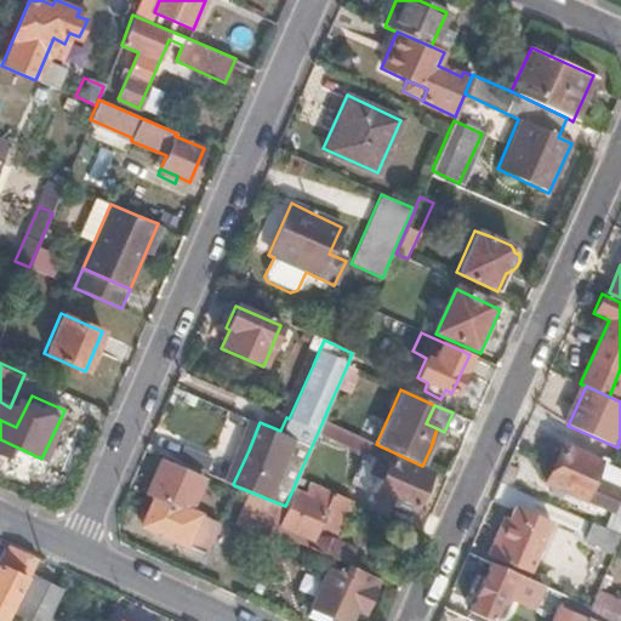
[(437,450),(444,432),(437,428),(431,448),(437,450)]
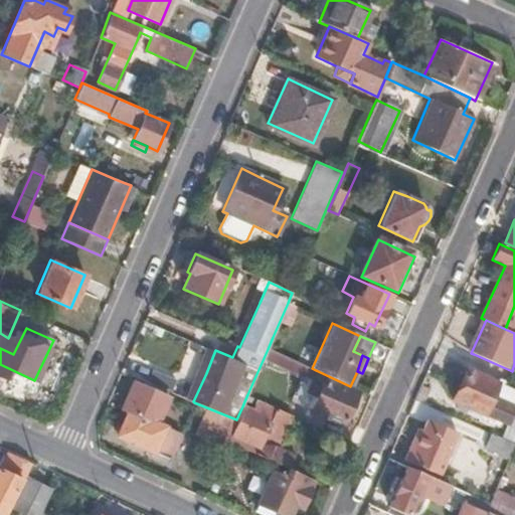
[(178,377),(151,365),(144,380),(171,392),(178,377)]
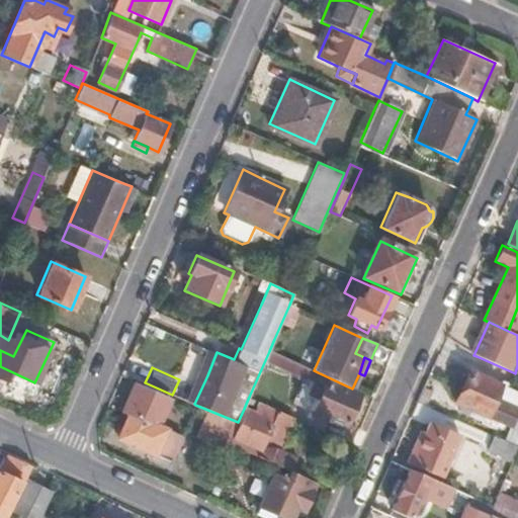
[(494,397),(499,385),(467,371),(454,402),(499,421),(507,425),(515,407),(494,397)]
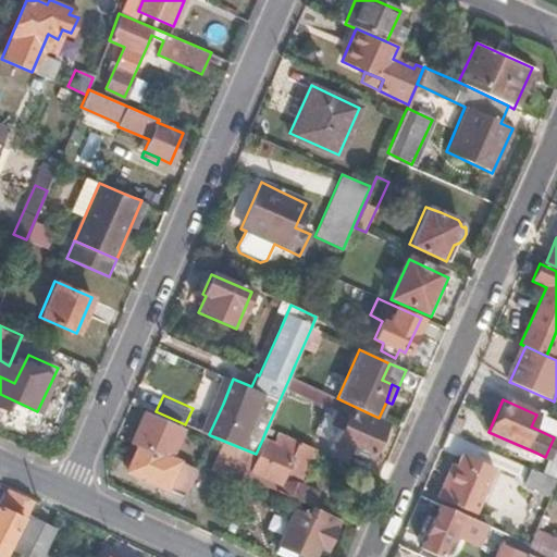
[(370,458),(385,424),(341,404),(332,423),(342,429),(335,443),(370,458)]
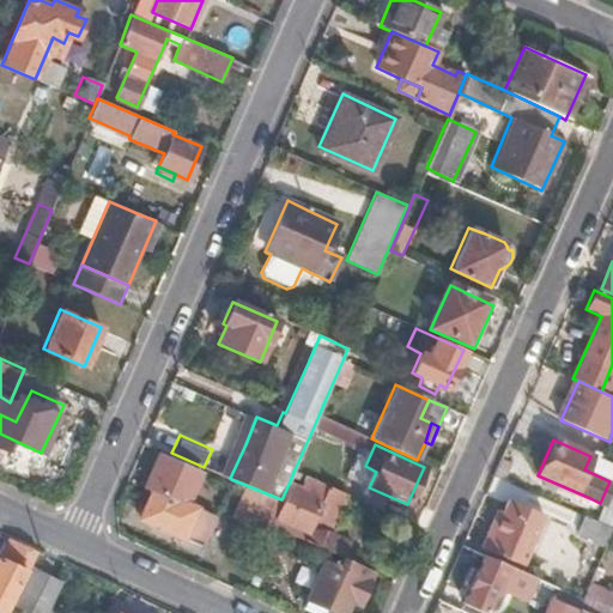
[(186,504),(199,472),(158,454),(144,486),(186,504)]
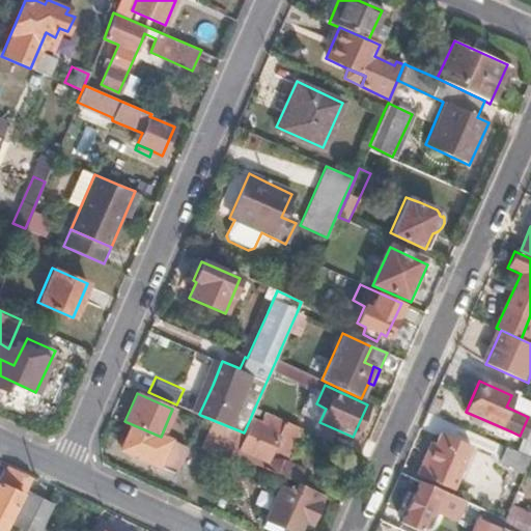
[(530,409),(530,403),(511,395),(506,407),(528,417),(530,409)]
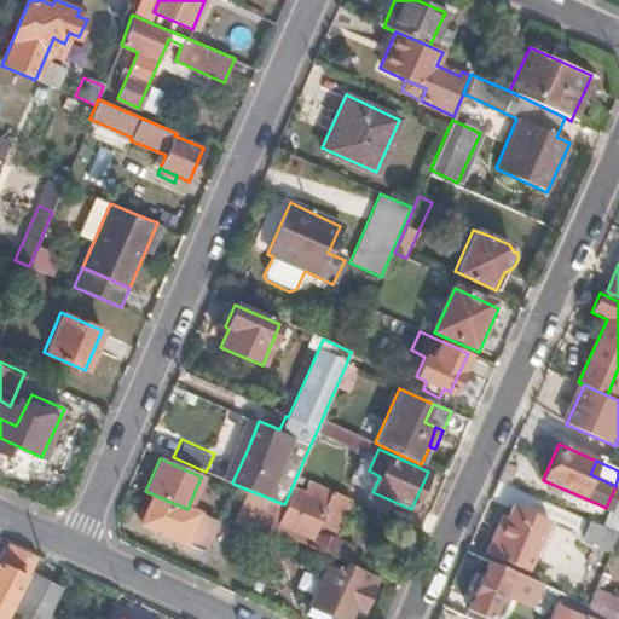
[(304,486),(307,479),(298,474),(294,482),(304,486)]
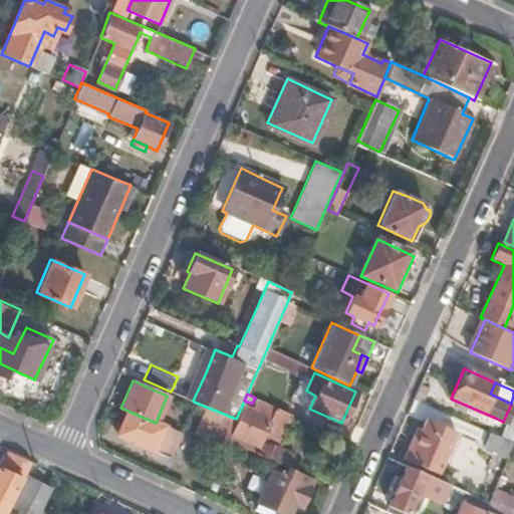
[(280,438),(290,414),(263,403),(259,414),(242,406),(236,419),(230,433),(258,445),(261,437),(264,431),(280,438)]
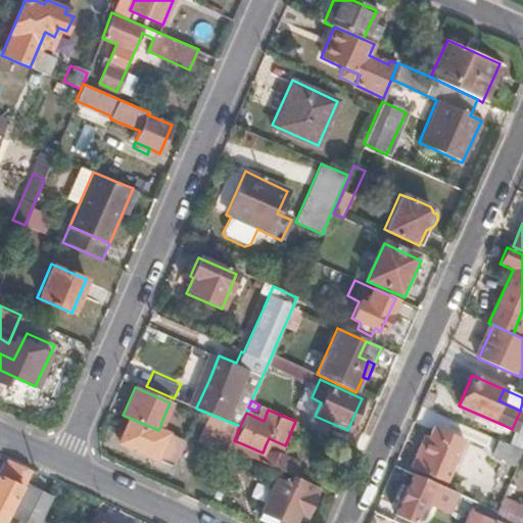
[(176,444),(155,434),(158,430),(123,415),(121,420),(128,423),(116,446),(165,469),(176,444)]
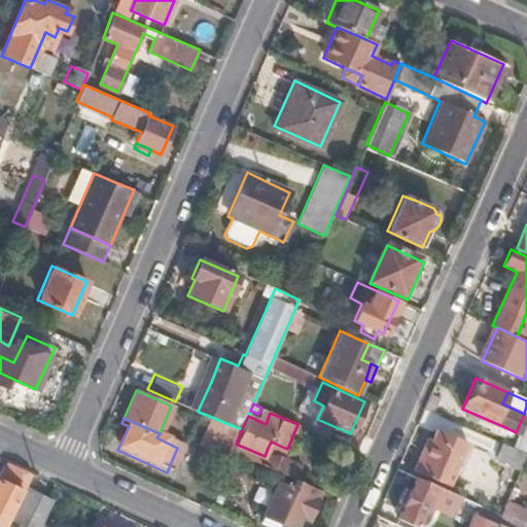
[(236,444),(242,429),(226,423),(216,447),(232,453),(236,444)]
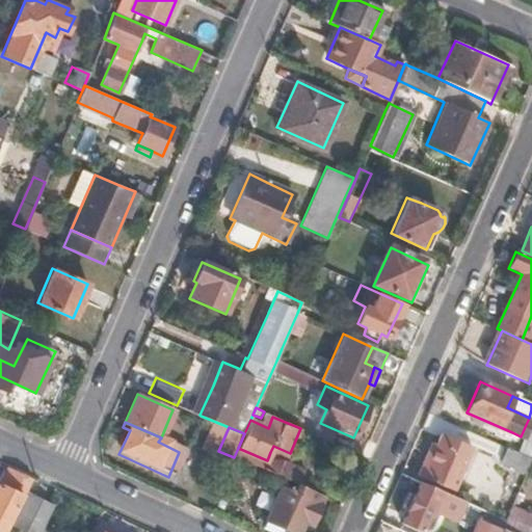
[(461,463),(467,452),(437,440),(435,444),(432,442),(417,474),(450,489),(454,480),(459,483),(468,467),(461,463)]
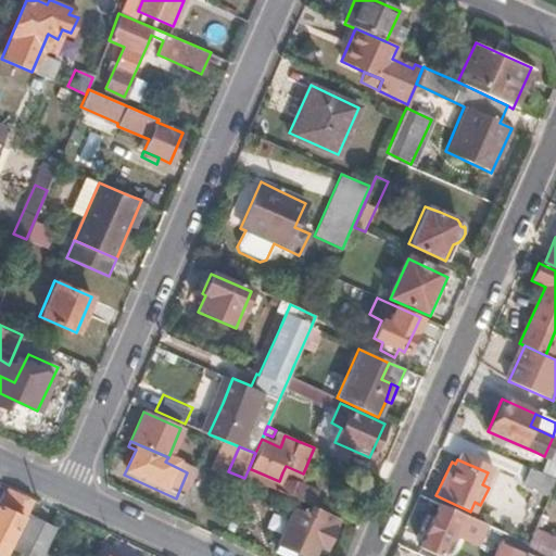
[(547,497),(555,479),(529,467),(521,484),(547,497)]
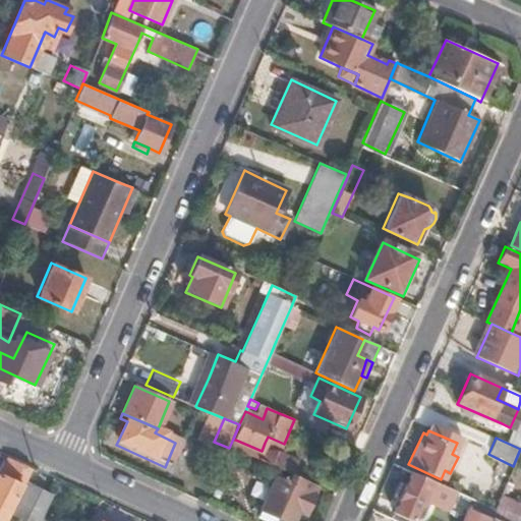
[(290,474),(298,457),(265,443),(262,451),(257,460),(290,474)]
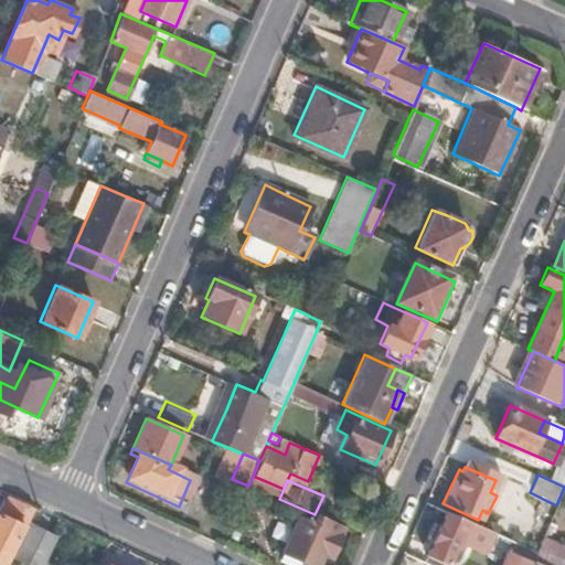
[(0,564),(3,564),(23,525),(25,528),(35,510),(9,497),(0,512),(0,564)]
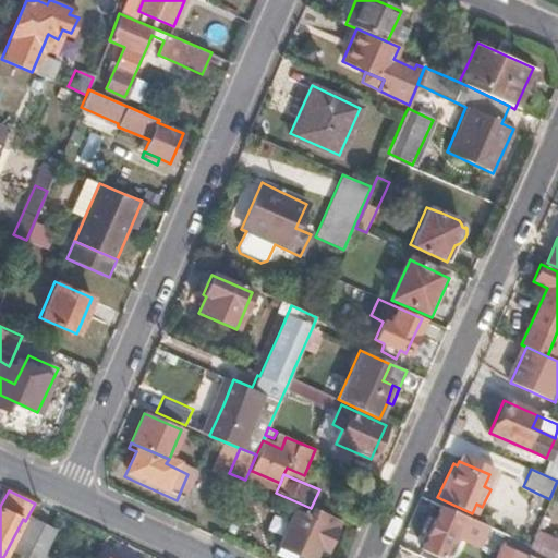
[(456,540),(463,524),(465,520),(460,518),(462,514),(438,504),(431,520),(424,518),(419,529),(426,532),(420,547),(440,557),(448,541),(453,544),(456,540)]
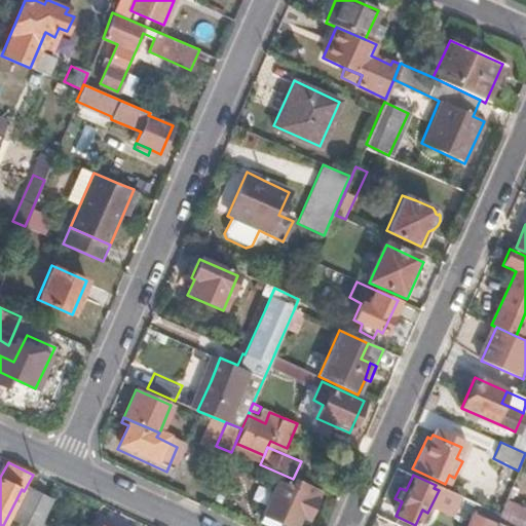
[(308,518),(320,491),(293,479),(290,488),(276,482),(261,516),(286,525),(297,525),(302,515),(308,518)]
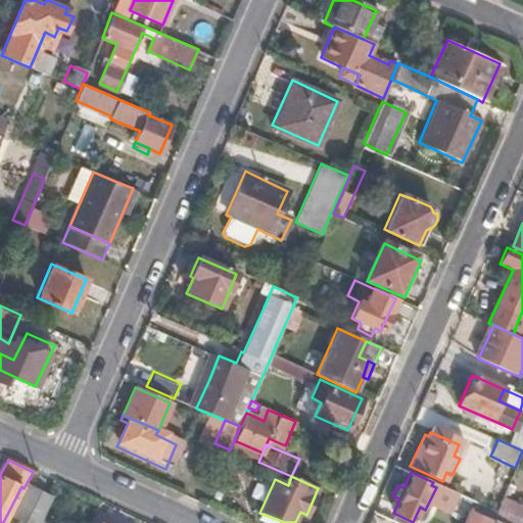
[(28,522),(36,522),(50,497),(31,486),(14,516),(17,518),(28,522)]
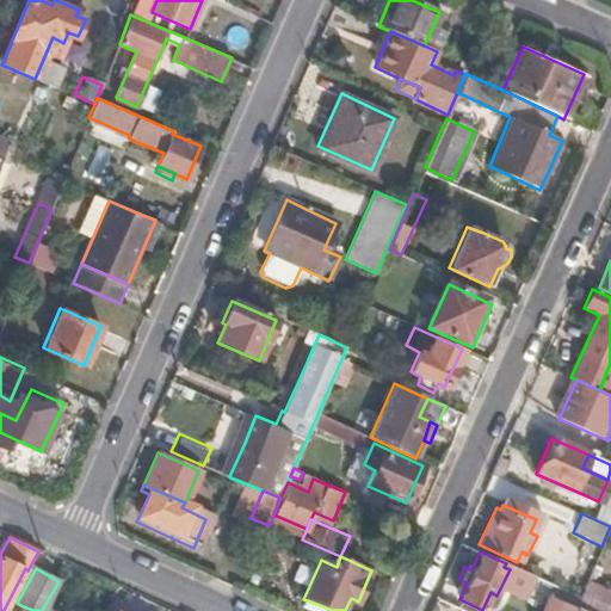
[(587,579),(567,569),(562,581),(582,590),(587,581),(587,579)]
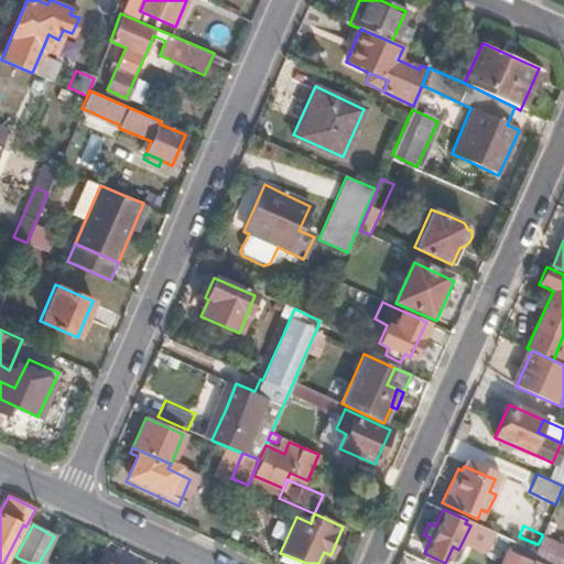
[(476,552),(484,537),(468,530),(461,545),(476,552)]
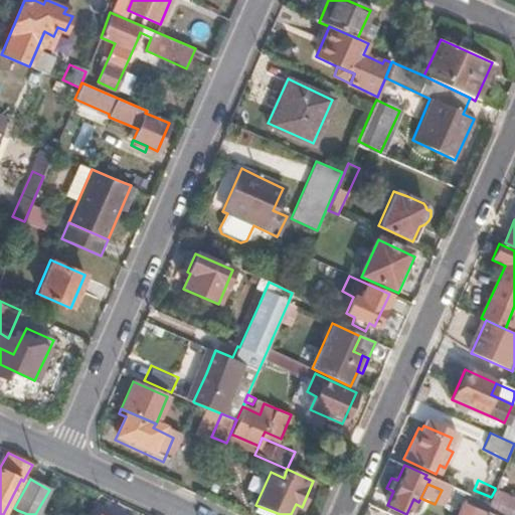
[(514,514),(514,499),(495,490),(491,497),(489,502),(485,512),(492,514),(514,514)]
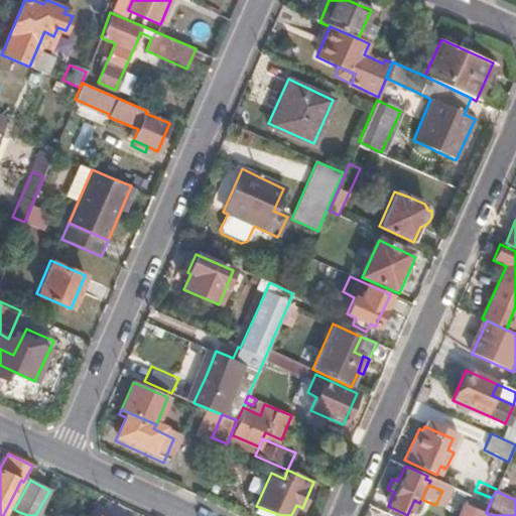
[(484,515),(485,515),(464,506),(459,515),(484,515)]
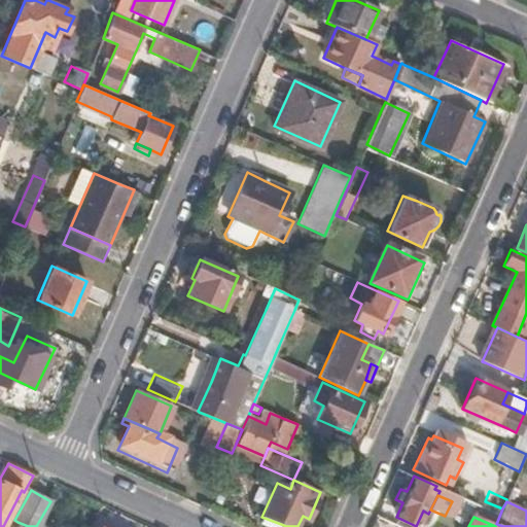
[(14,526),(18,522),(14,520),(10,518),(4,526),(14,526)]
